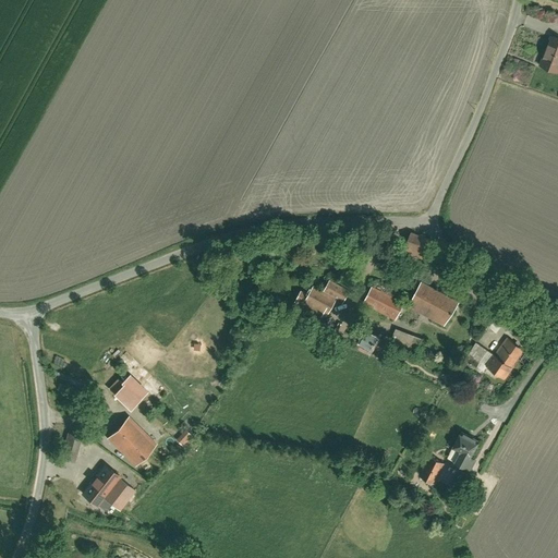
[(557,38),(548,35),(536,65),(557,74),(557,73),(557,38)]
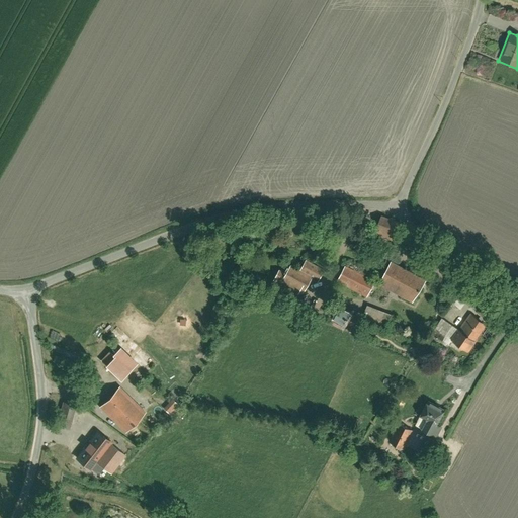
[(399,222),(380,214),(372,233),(391,240),(399,222)]
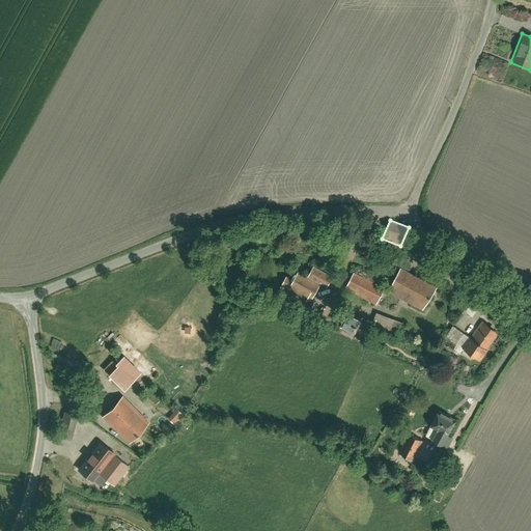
[(333,277),(312,266),(306,276),(297,270),(286,288),(310,301),(318,286),(326,290),(333,277)]
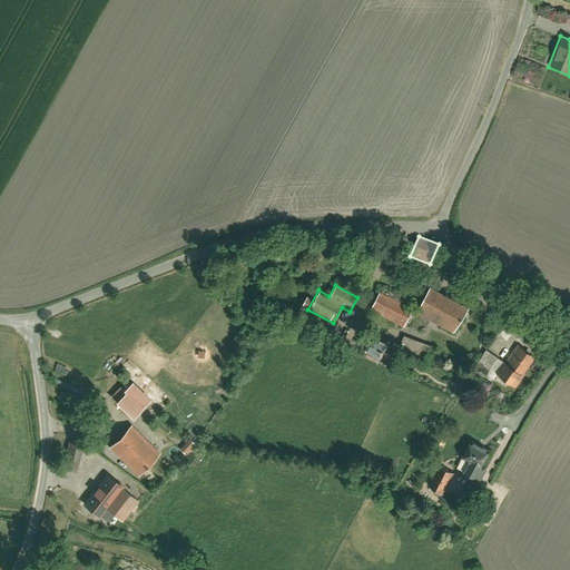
[(256,302),(261,290),(252,286),(246,297),(256,302)]
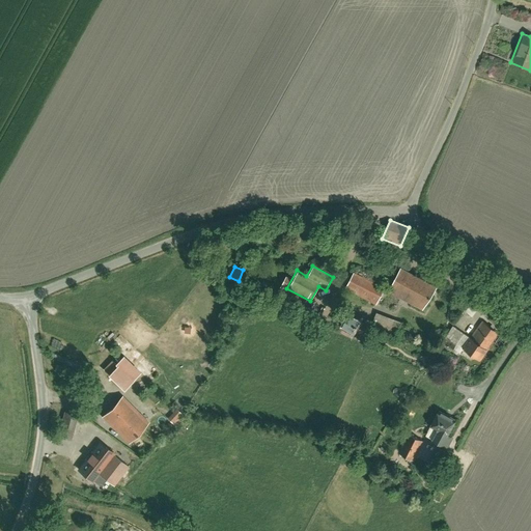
[(400,267),(388,290),(423,309),(436,285),(400,267)]
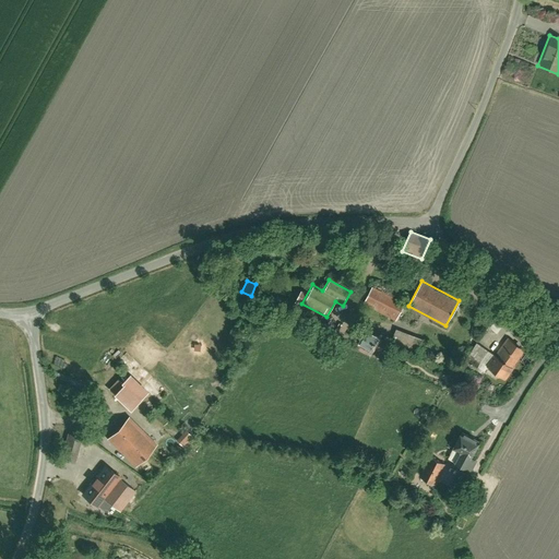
[(371,286),(361,305),(395,322),(405,304),(371,286)]
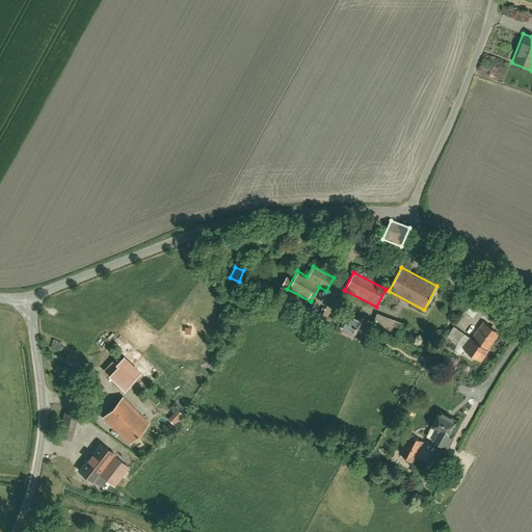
[(394,319),(378,313),(368,340),(382,346),(394,319)]
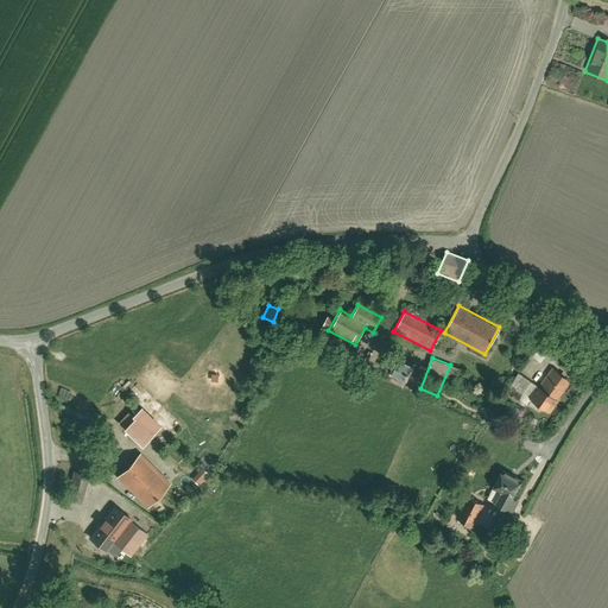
[(415,382),(420,369),(400,360),(390,380),(401,386),(405,378),(415,382)]
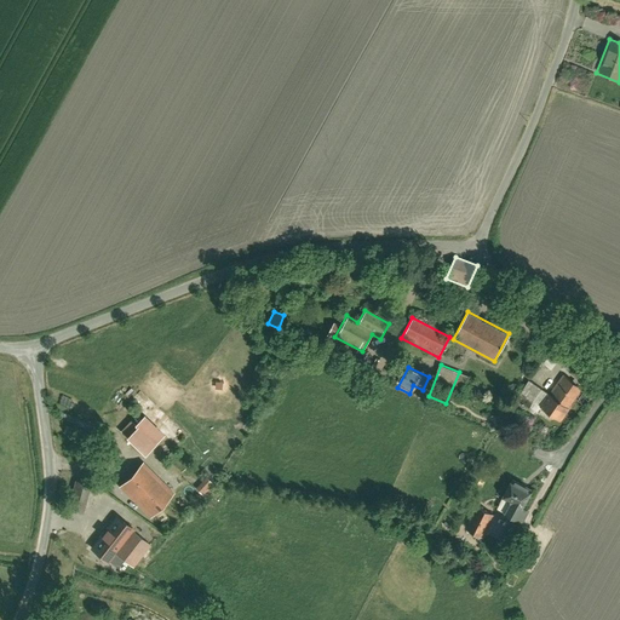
[(151,377),(125,403),(139,417),(132,424),(135,426),(125,436),(142,454),(160,437),(173,451),(206,418),(164,375),(158,383),(151,377)]
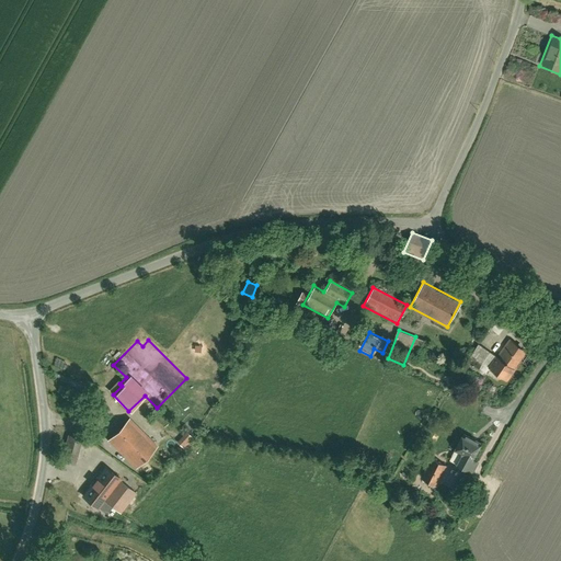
[(483,378),(489,370),(506,382),(527,353),(507,340),(495,357),(478,345),(469,358),(480,366),(474,373),(483,378)]
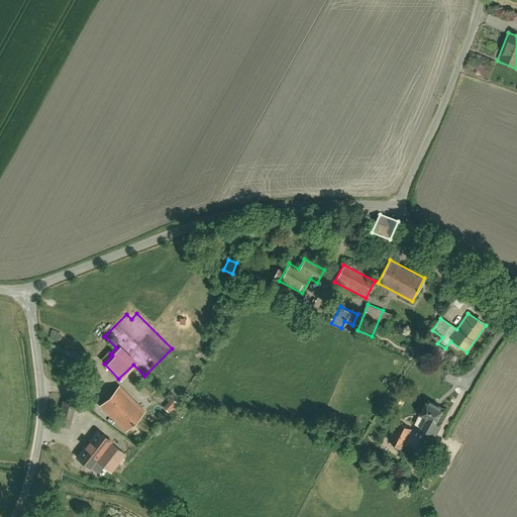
[(117,386),(98,407),(124,431),(143,411),(117,386)]
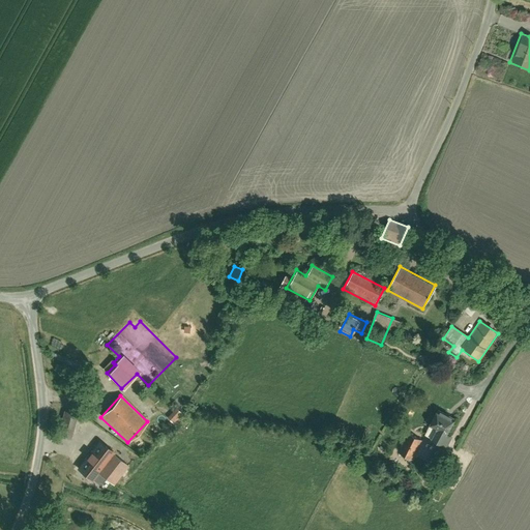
[(451,435),(447,433),(453,418),(451,417),(452,414),(439,408),(438,410),(435,409),(428,422),(436,427),(431,437),(446,445),(451,435)]
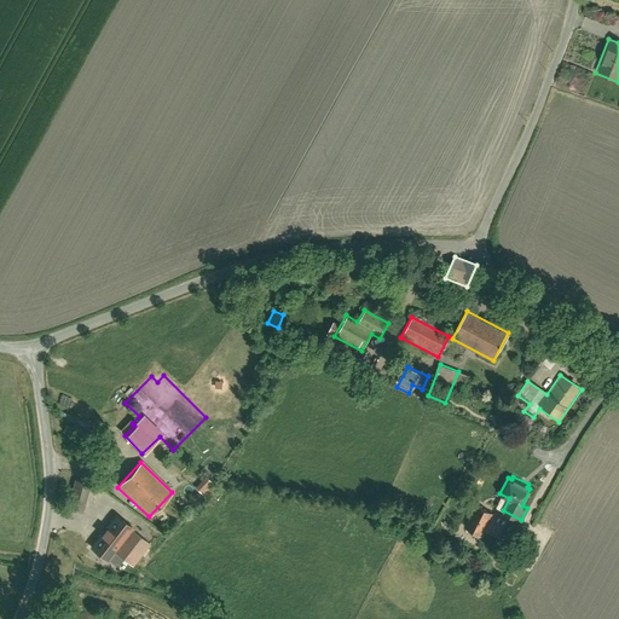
[(208,478),(198,490),(204,495),(214,484),(208,478)]
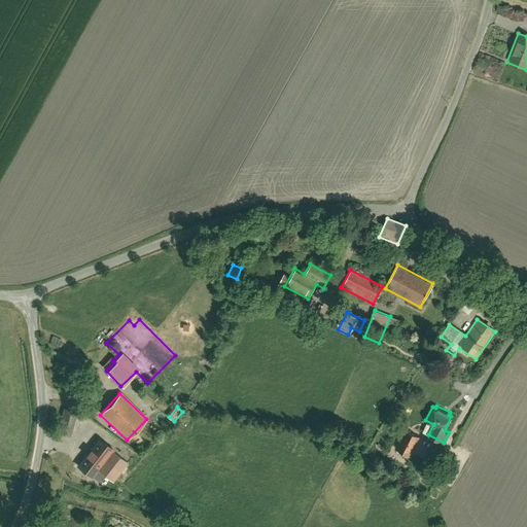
[(409,457),(419,437),(405,430),(394,451),(409,457)]
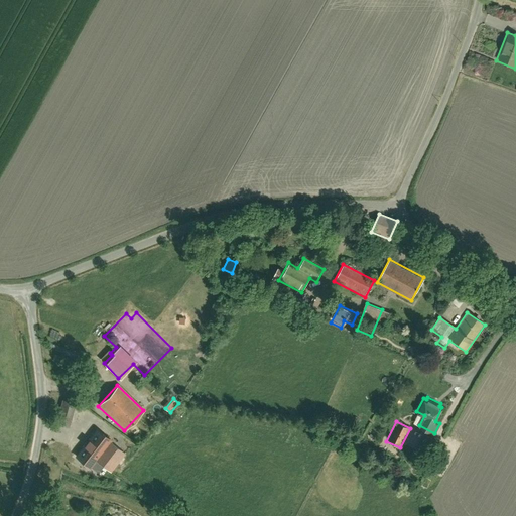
[(109,440),(94,429),(74,457),(90,468),(101,453),(109,440)]
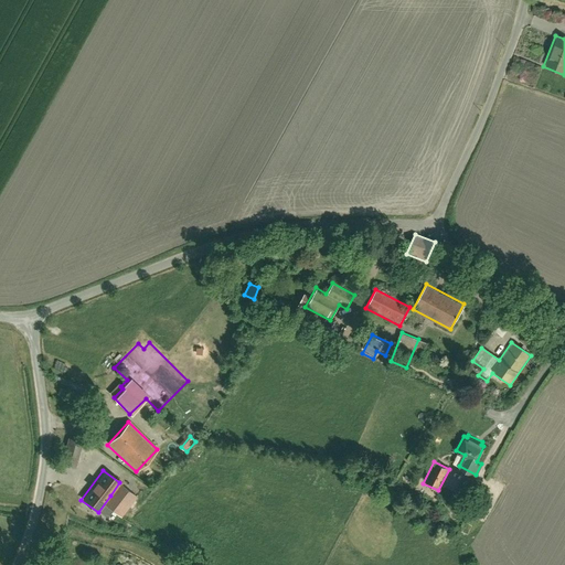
[(427,510),(419,505),(416,511),(424,515),(427,510)]
